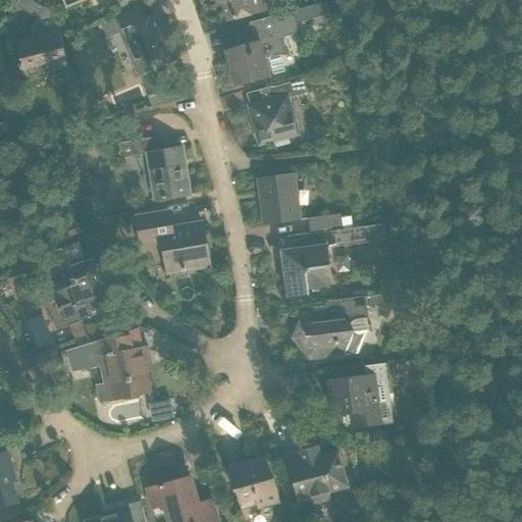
[(61,0),(63,3),(65,8),(82,2),(80,0),(116,0),(119,6),(122,5),(124,4),(134,0),(61,0)]
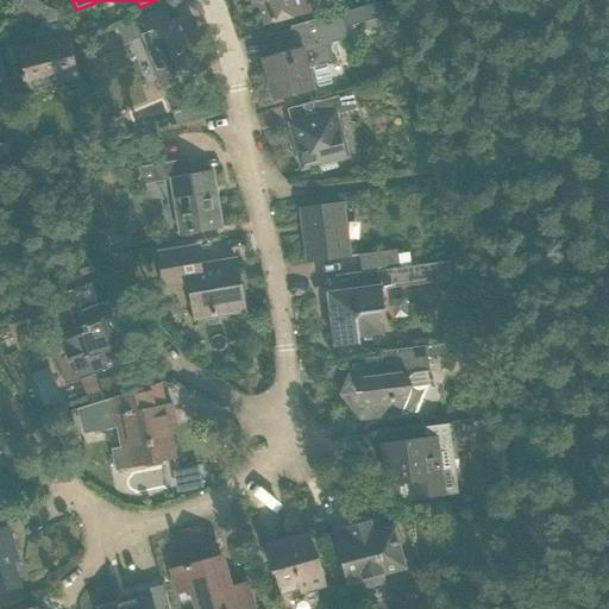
[(156,0),(145,5),(143,6),(146,14),(161,8),(157,0),(156,0)]
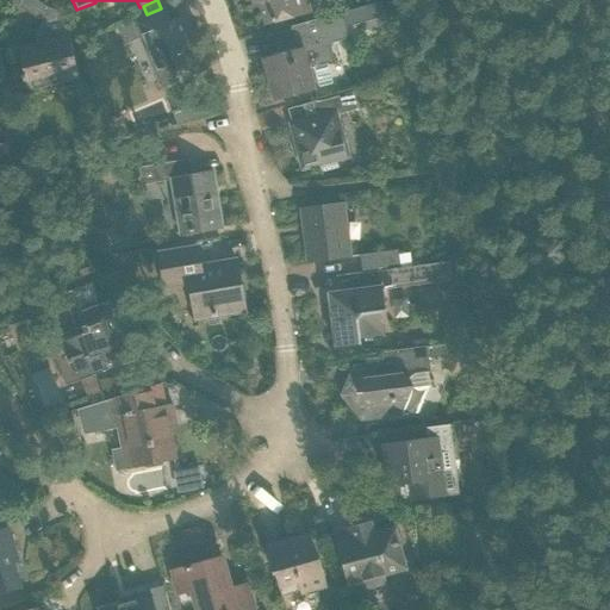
[(259,0),(266,24),(290,18),(303,14),(312,12),(309,0),(259,0)]
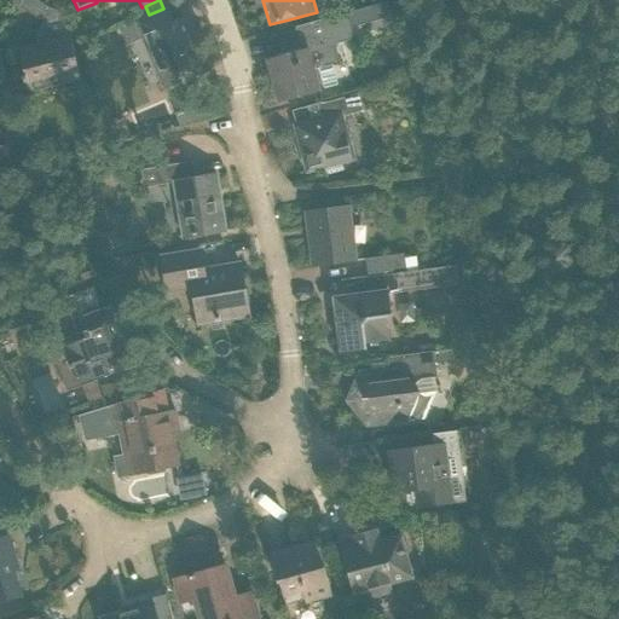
[(149,15),(144,16),(136,19),(165,87),(204,70),(190,36),(194,35),(186,18),(174,23),(167,6),(163,9),(149,15)]
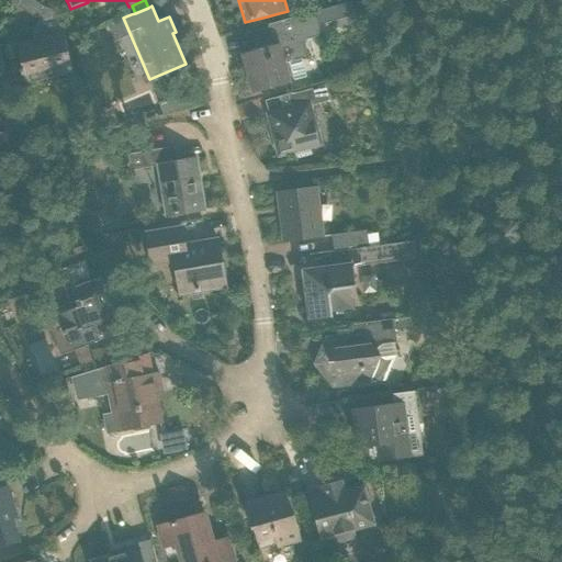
[(46,7),(40,19),(32,31),(34,38),(15,43),(22,68),(20,68),(21,75),(23,75),(25,82),(72,71),(63,32),(59,33),(54,11),(46,7)]
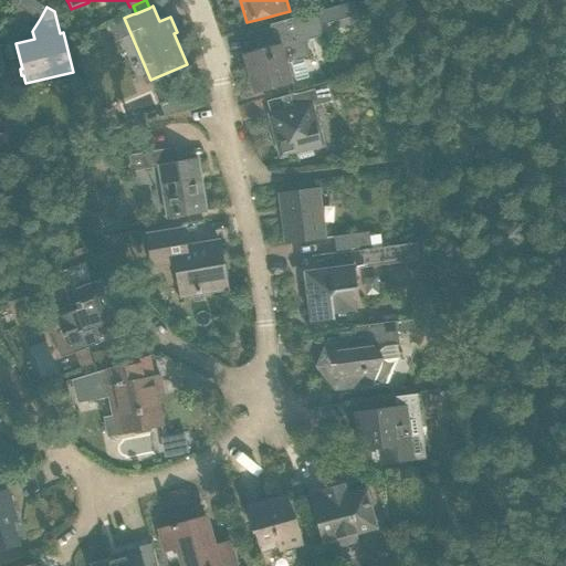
[(253,52),(244,55),(254,93),(275,86),(291,82),(307,77),(303,60),(311,58),(306,40),(320,37),(322,32),(320,25),(333,22),(328,8),(316,11),(269,24),(270,30),(275,46),(253,52)]
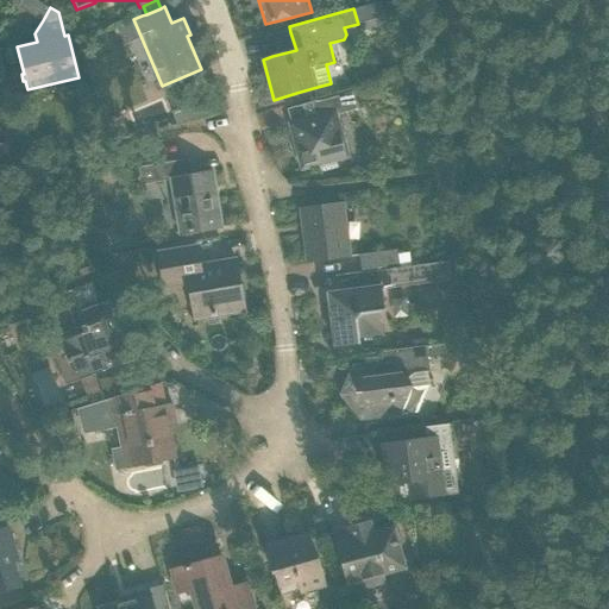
[(296,124),(292,125),(303,168),(316,163),(319,174),(338,168),(336,158),(345,156),(336,119),(346,117),(345,112),(356,108),(351,93),(316,102),(318,104),(321,117),(296,124)]
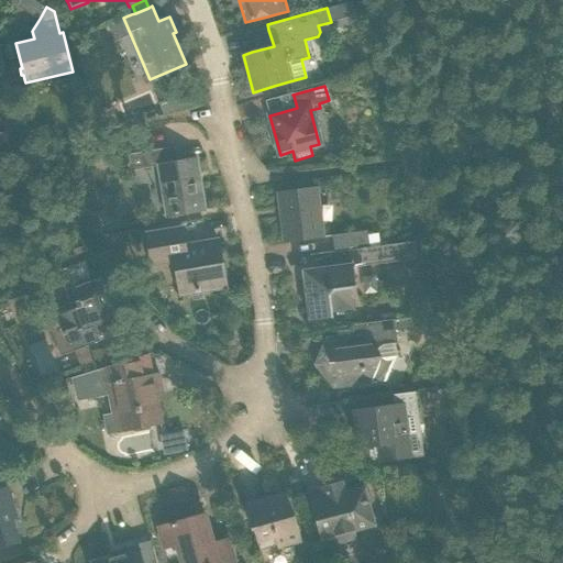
[(174,145),(152,148),(142,151),(144,168),(157,166),(166,217),(205,210),(196,157),(176,161),(174,145)]
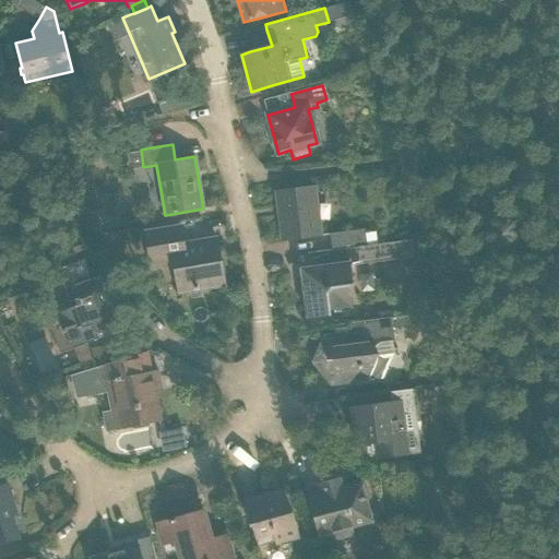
[(276,191),(283,239),(321,234),(314,186),(276,191)]
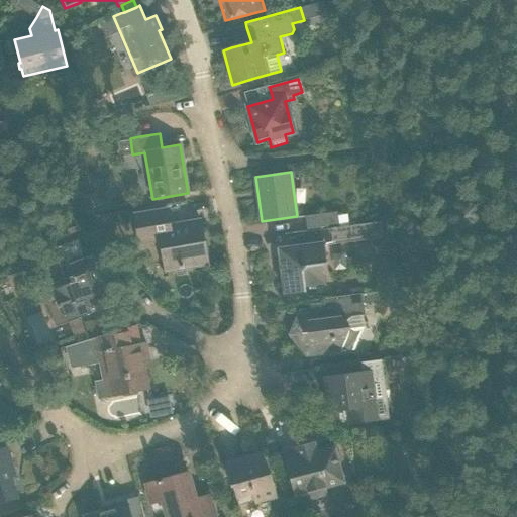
[(161,240),(166,272),(207,265),(199,220),(169,225),(166,209),(134,215),(140,244),(161,240)]
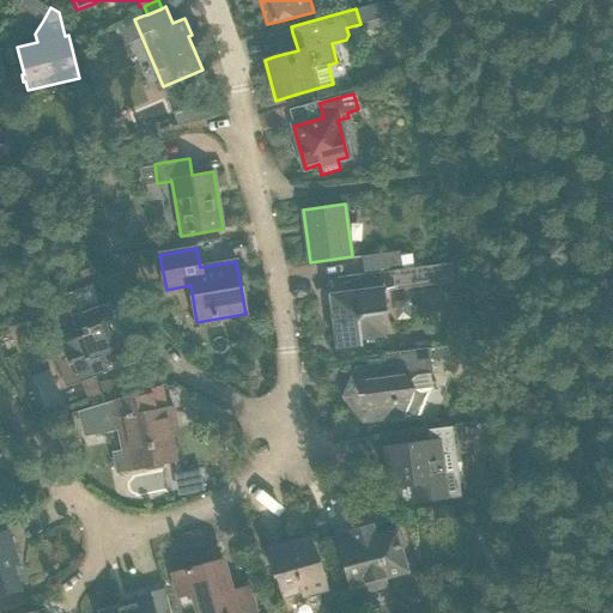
[(364,273),(393,269),(401,268),(399,250),(362,256),(364,273)]
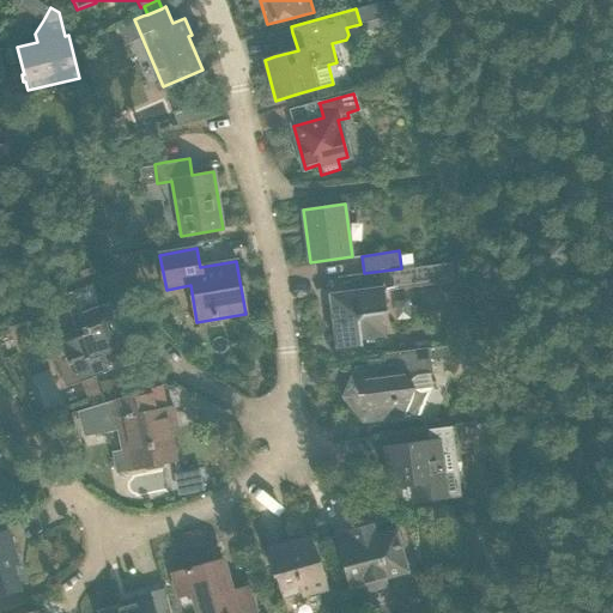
[(364,273),(350,275),(352,292),(329,295),(337,350),(362,347),(362,341),(384,338),(382,314),(388,313),(384,289),(395,286),(393,269),(364,273)]
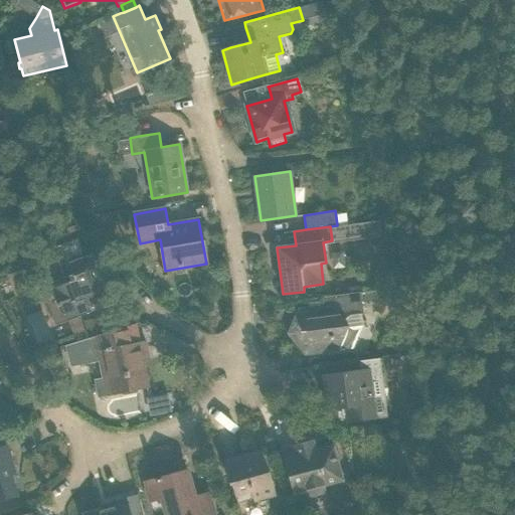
[(43,293),(40,295),(44,306),(47,305),(54,322),(55,322),(56,325),(67,321),(73,335),(84,330),(78,316),(81,315),(92,311),(89,306),(110,296),(90,252),(71,262),(64,265),(71,280),(43,293)]
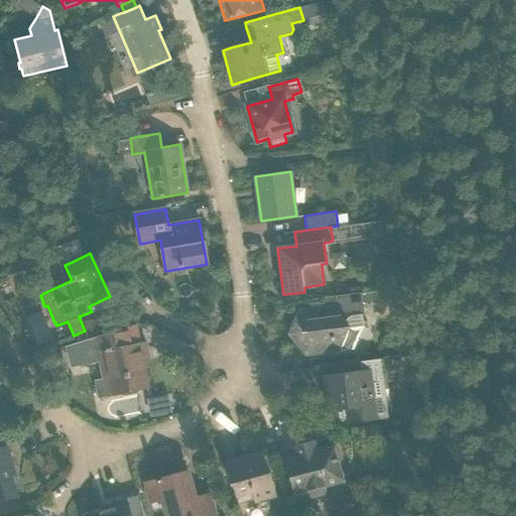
[(298,310),(288,336),(304,356),(335,352),(339,351),(354,349),(363,327),(363,314),(362,303),(378,301),(377,291),(311,300),(312,308),(298,310)]
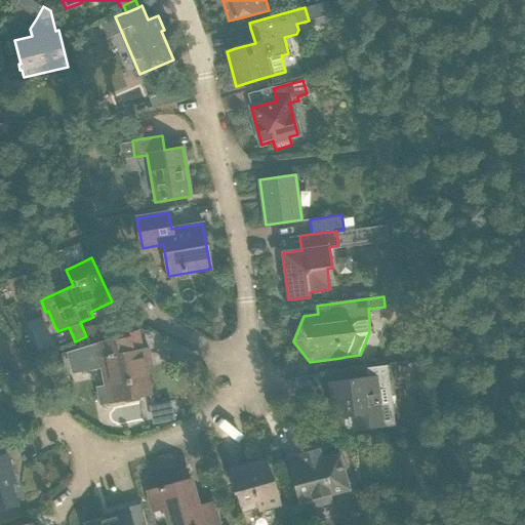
[(94,344),(66,352),(66,354),(68,353),(73,371),(99,366),(98,364),(107,363),(114,401),(150,394),(145,367),(151,366),(148,348),(132,351),(129,333),(115,337),(94,344)]
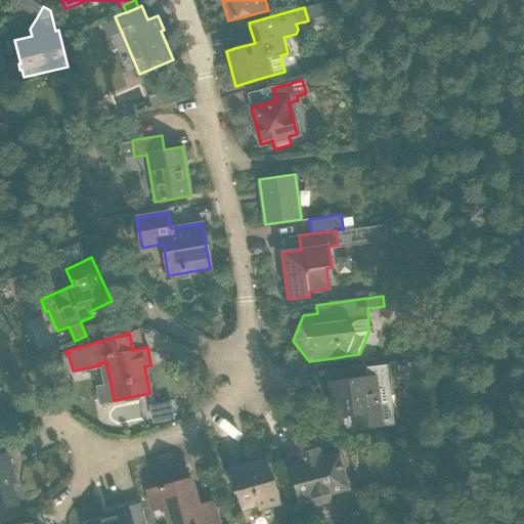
[(366,378),(330,382),(334,417),(352,415),(354,429),(375,426),(383,425),(394,424),(386,364),(365,367),(366,378)]
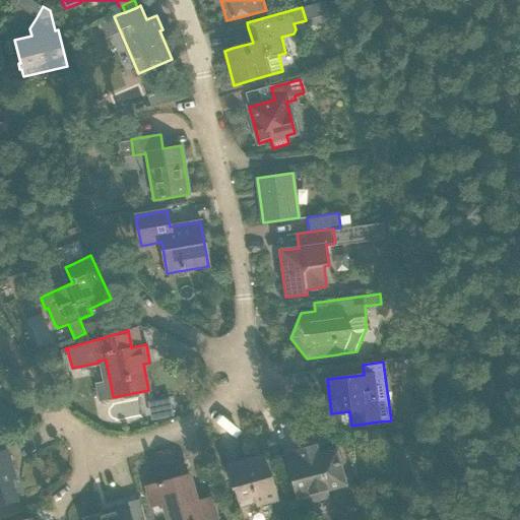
[(154,402),(153,402),(156,420),(173,416),(172,412),(170,398),(154,402)]
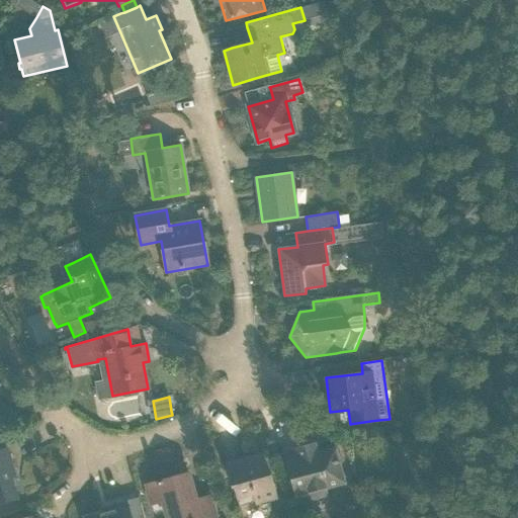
[(314,443),(284,451),(295,496),(308,493),(310,500),(326,496),(324,488),(342,483),(334,453),(318,457),(314,443)]
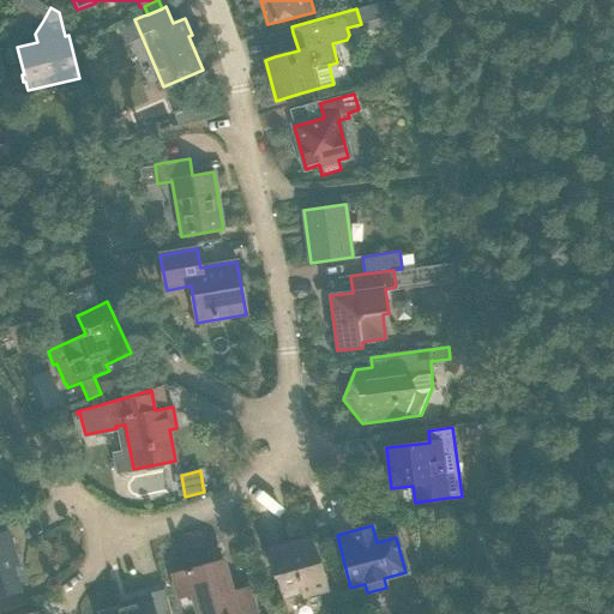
[(0,599),(22,593),(14,569),(19,566),(7,530),(0,533),(0,599)]
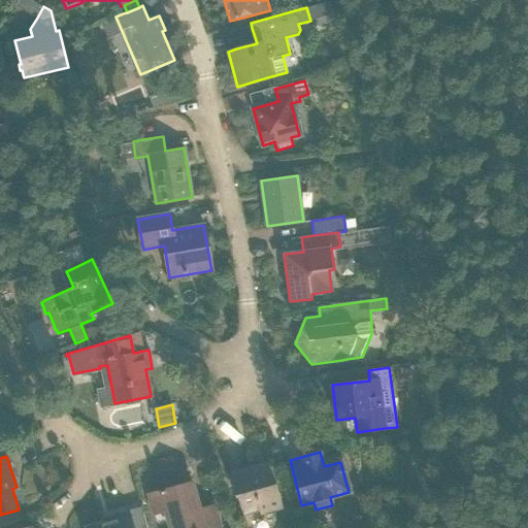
[(238,496),(242,515),(260,510),(261,514),(283,508),(276,483),(274,484),(269,465),(249,470),(248,467),(231,471),(231,475),(230,475),(235,497),(238,496)]
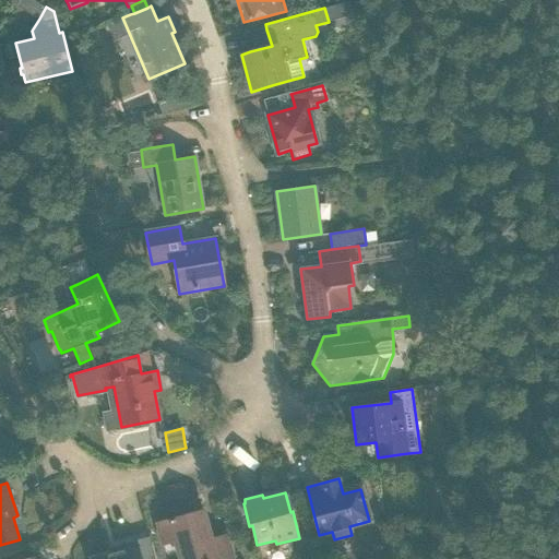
[(235,558),(228,535),(211,539),(203,512),(176,520),(175,518),(157,523),(163,543),(176,539),(180,558),(235,558)]
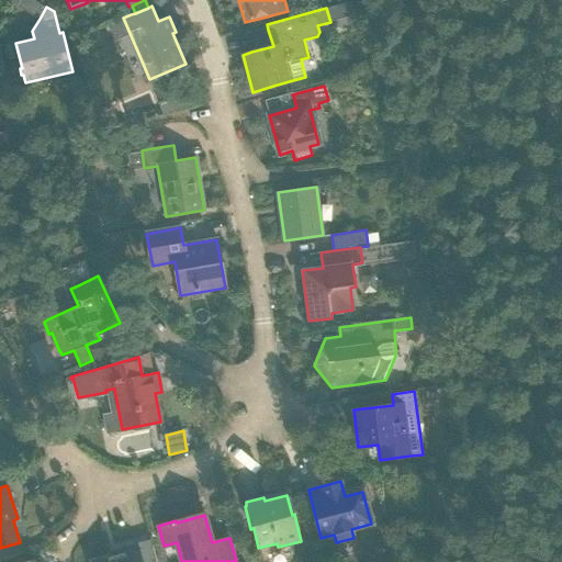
[(156,561),(152,544),(138,548),(137,543),(117,549),(119,553),(91,561),(156,561)]
